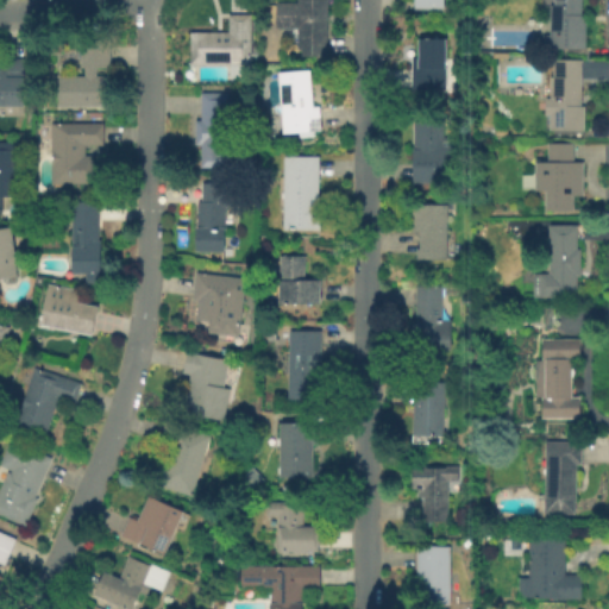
[(328,0),(328,56),(300,56),(300,25),(280,26),(280,0),(328,0)]
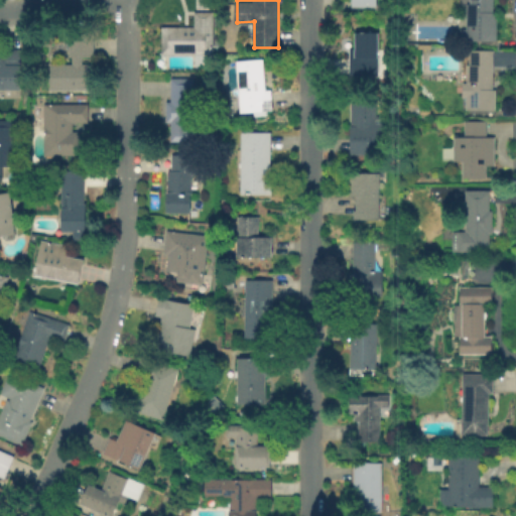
[(373,0),(373,10),(350,10),(349,0),(373,0)]
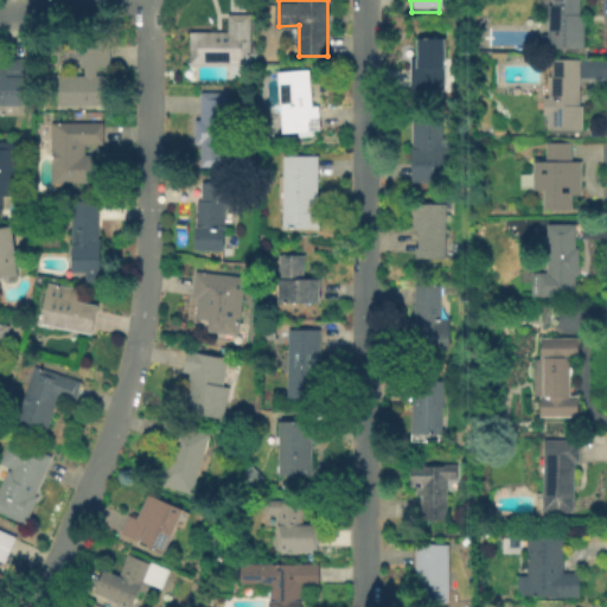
[(579,0),(579,17),(582,17),(582,50),(551,50),(551,53),(541,53),(541,0),(579,0)]
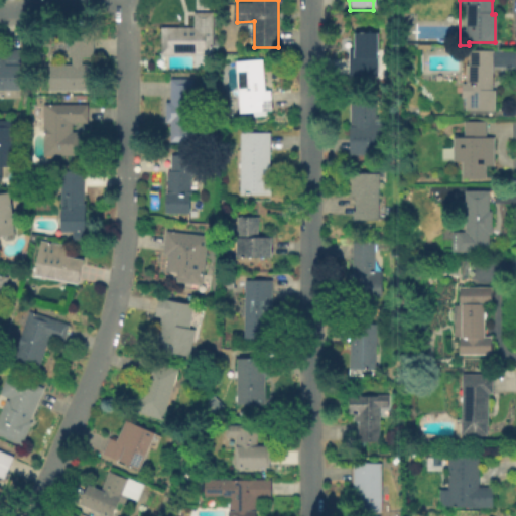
[(211,11),(212,53),(160,53),(160,26),(191,26),(191,11),(211,11)]
